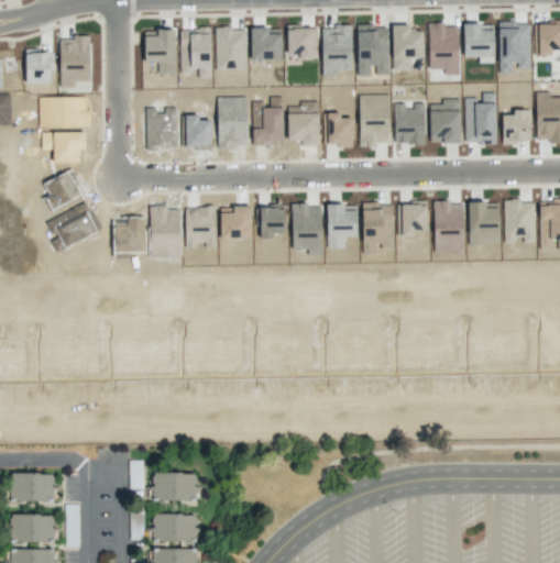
[(501,74),(515,73),(515,68),(533,68),(531,22),(500,23),(501,74)]
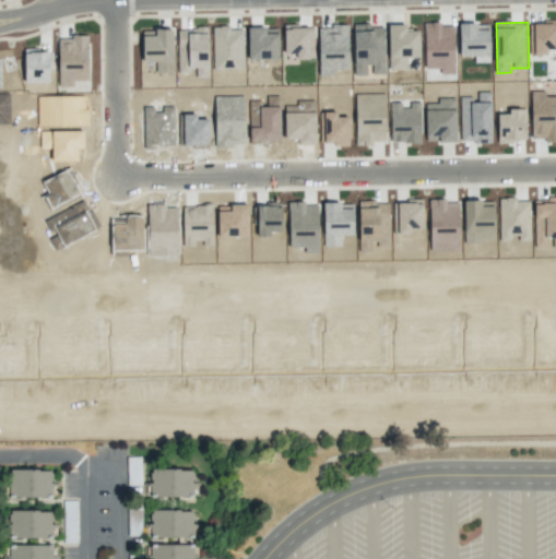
[(555,23),(531,24),(532,55),(555,55),(555,23)]
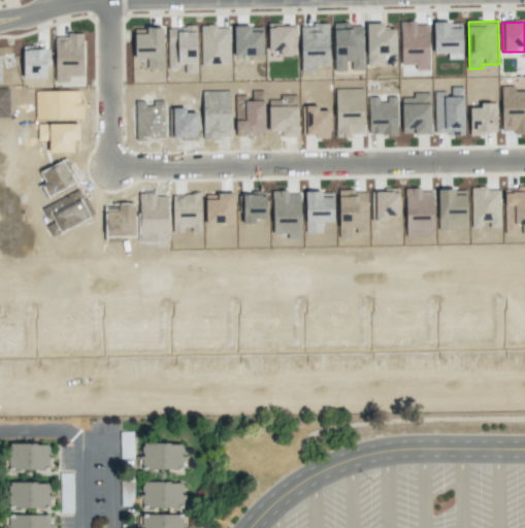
[(368,24),(369,65),(398,64),(397,29),(386,29),(386,23),(368,24)]
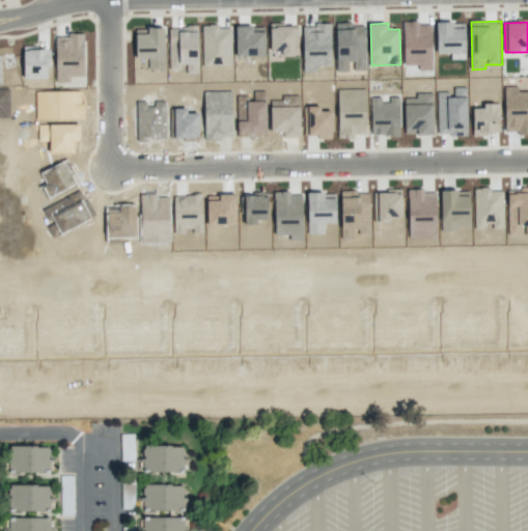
[(405,24),(406,65),(420,64),(420,71),(435,71),(434,23),(405,24)]
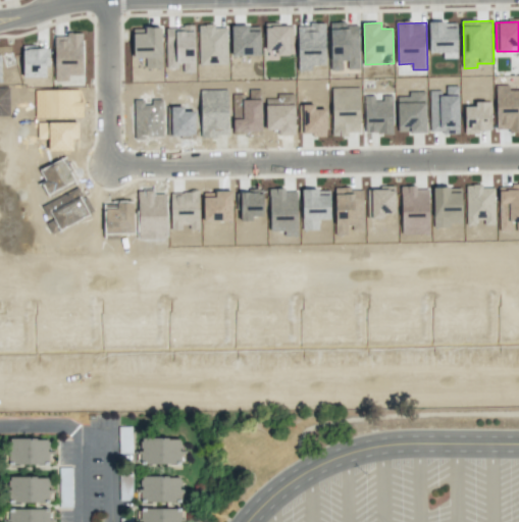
[(459,58),(458,22),(430,22),(431,52),(445,52),(445,58),(459,58)]
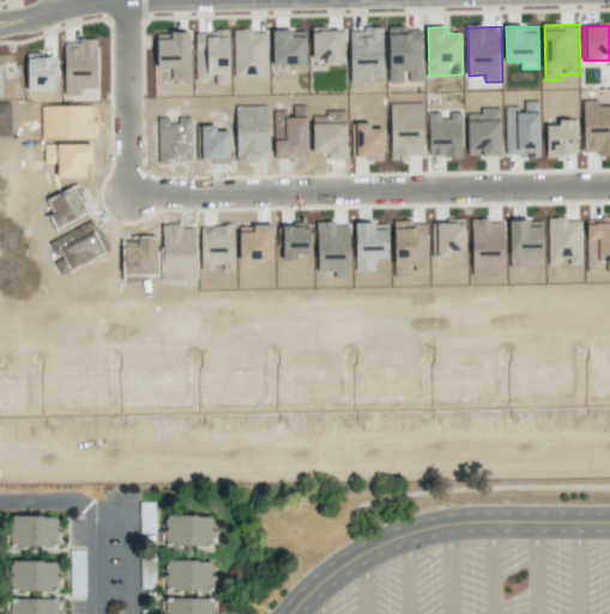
[(391,28),(391,83),(424,83),(423,28),(391,28)]
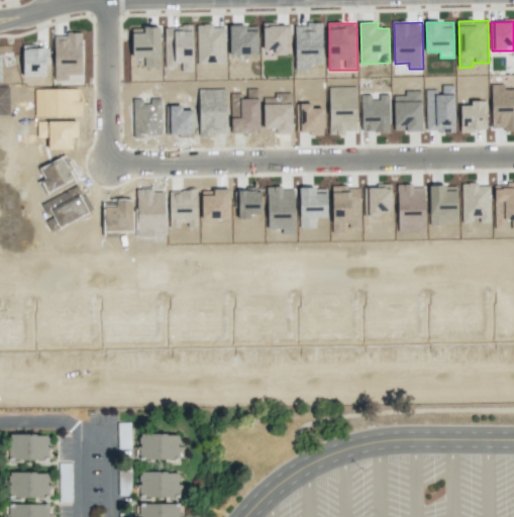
[(167,28),(167,68),(178,68),(178,63),(183,63),(183,72),(194,72),(194,24),(183,24),(183,26),(180,26),(180,28),(167,28)]
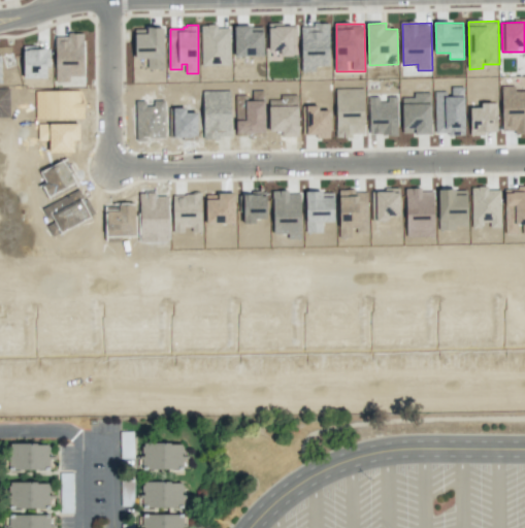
[(202,26),(203,66),(231,65),(231,28),(219,28),(219,25),(209,25),(209,26),(202,26)]
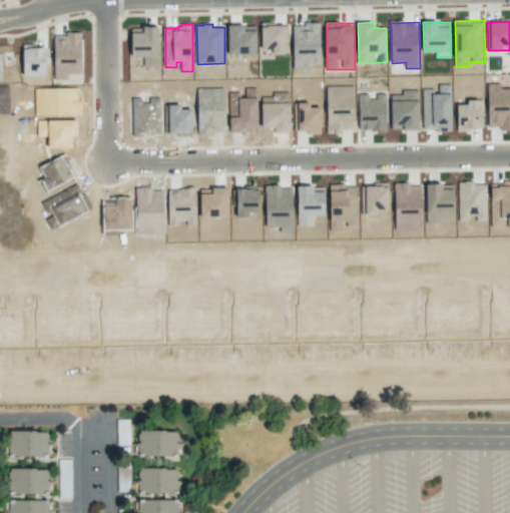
[(322,64),(321,24),(294,24),(295,70),(309,69),(309,64),(322,64)]
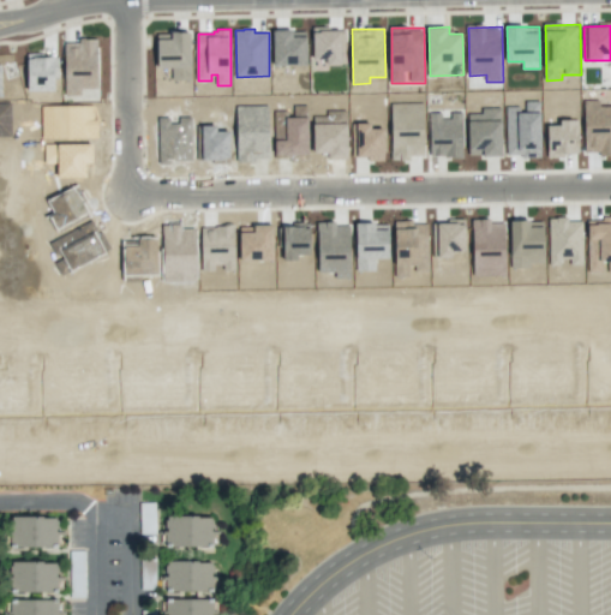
[(274,31),(293,30),(293,37),(307,37),(309,65),(275,65),(274,31)]
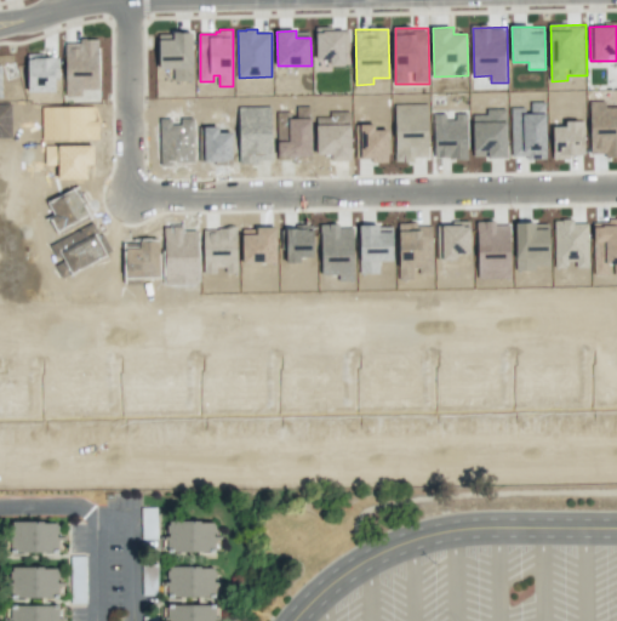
[(324,32),(350,30),(350,52),(347,52),(346,66),(332,66),(332,60),(319,60),(318,33),(324,33),(324,32)]
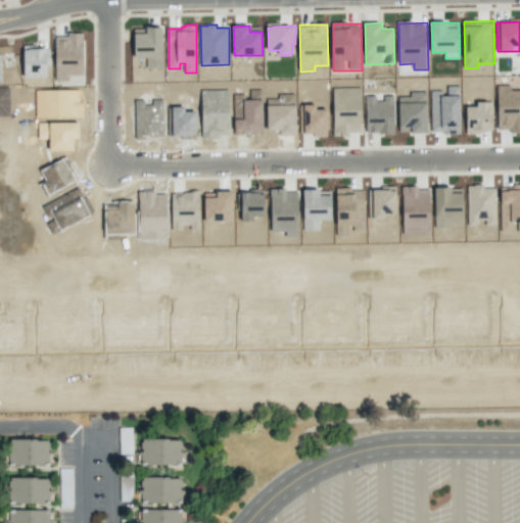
[(135,29),(136,58),(148,57),(148,68),(163,67),(163,28),(151,28),(152,27),(147,27),(147,29),(135,29)]
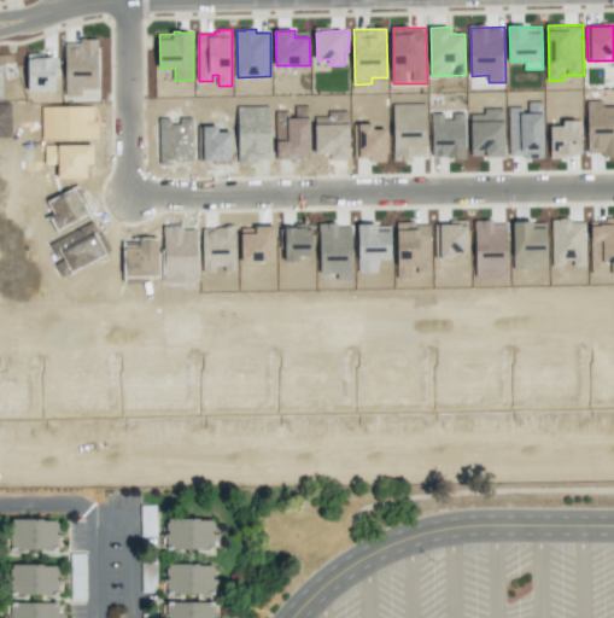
[(68,42),(66,97),(101,98),(103,39),(81,39),(80,42),(68,42)]
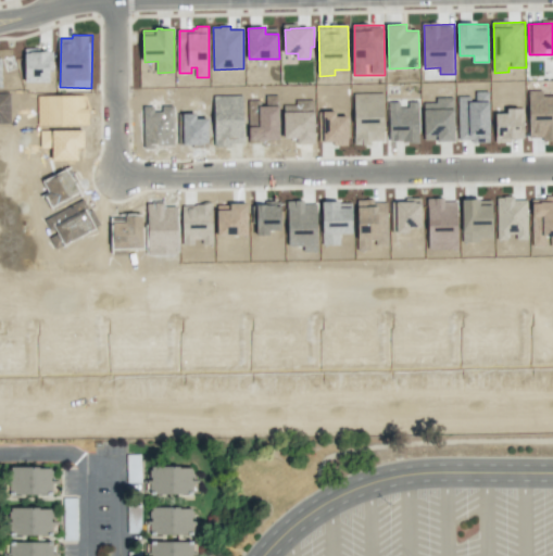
[(27,83),(53,81),(52,50),(27,50),(27,83)]
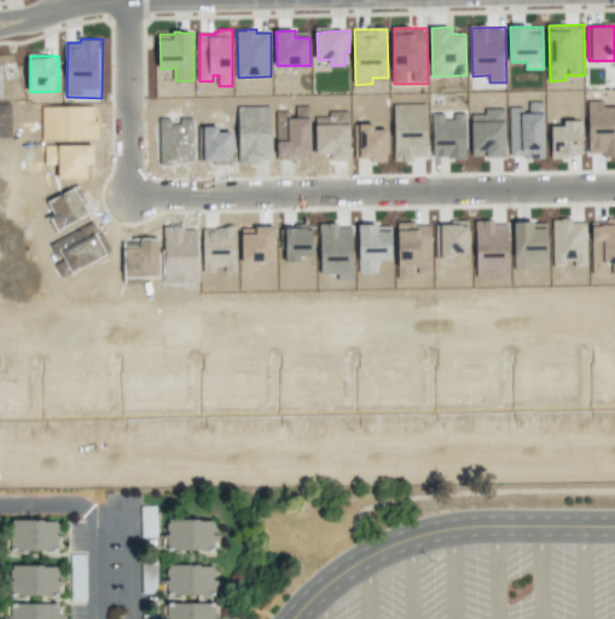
[(605,102),(591,102),(590,155),(614,155),(614,106),(605,106),(605,102)]
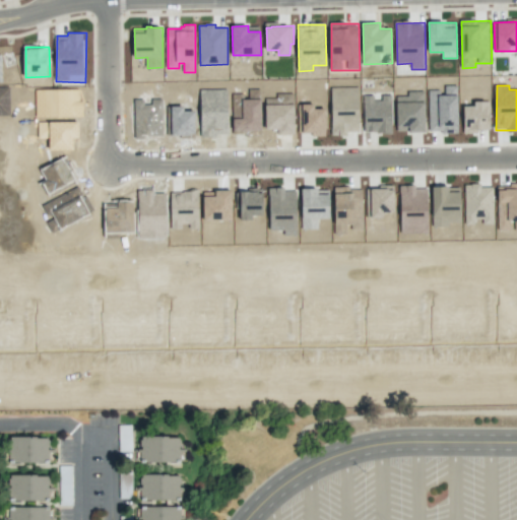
[(361,87),(332,87),(332,135),(349,136),(349,132),(361,132),(361,87)]
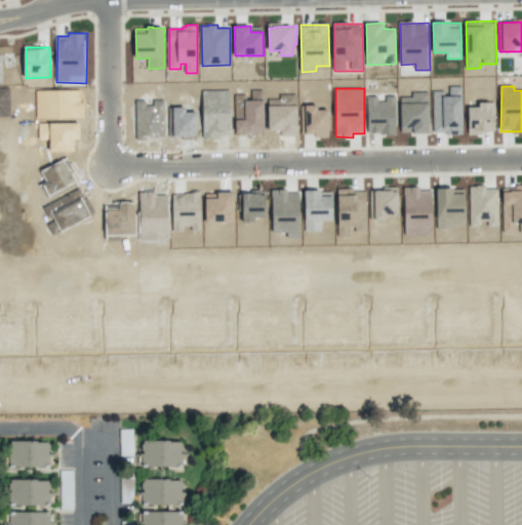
[(204,137),(232,136),(231,90),(203,91),(204,137)]
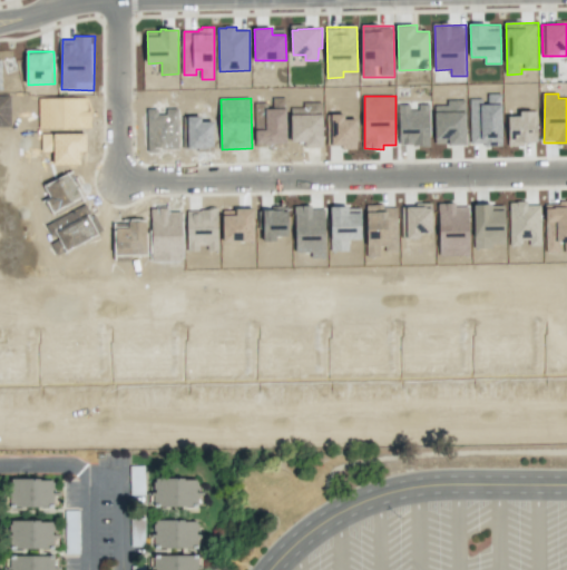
[(287,148),(287,99),(272,99),(273,104),(256,104),(257,149),(287,148)]
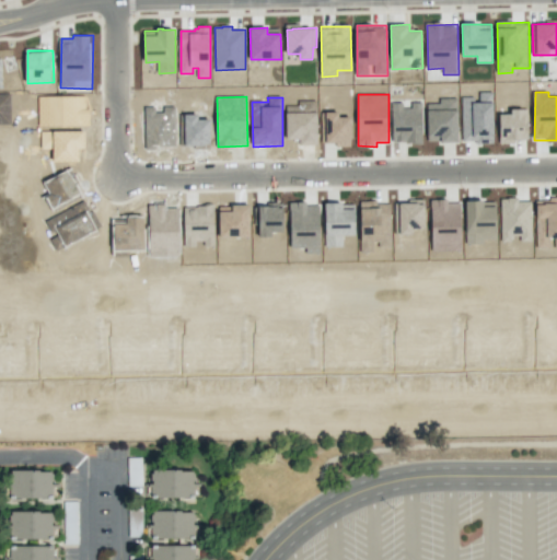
[(318,101),(300,102),(300,106),(288,106),(288,139),(301,139),(301,146),(318,144),(318,101)]
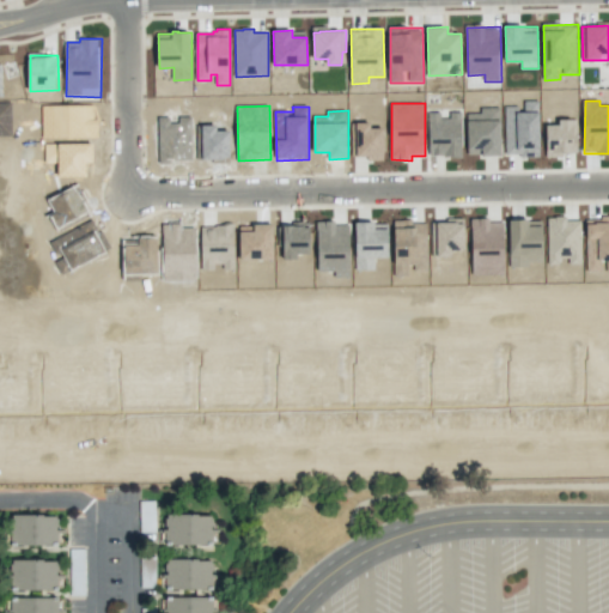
[(541,151),(540,110),(506,111),(507,152),(541,151)]
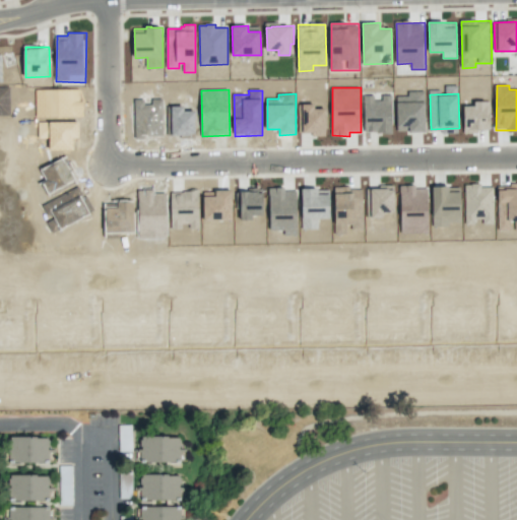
[(393,95),(383,95),(383,98),(366,98),(365,132),(392,133),(393,95)]
